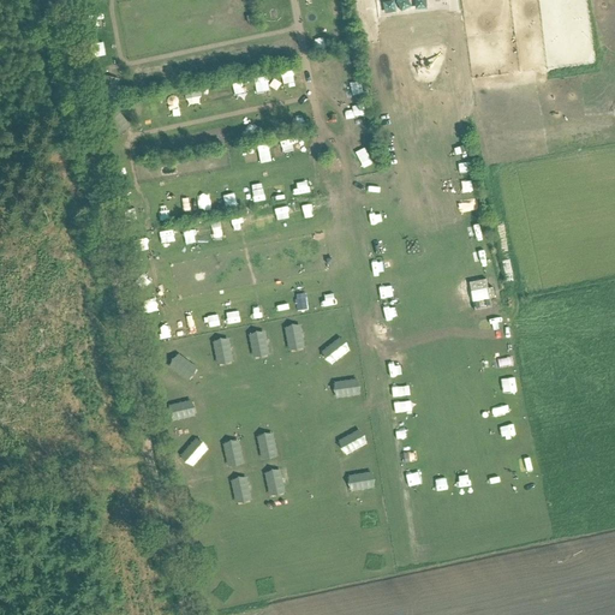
[(286,69),(286,48),(274,48),(274,69),(286,69)]
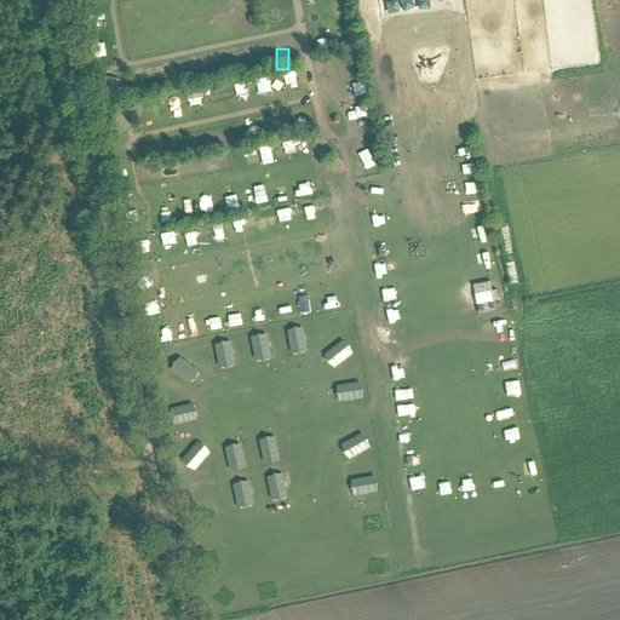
[(231,78),(233,61),(220,59),(219,76),(231,78)]
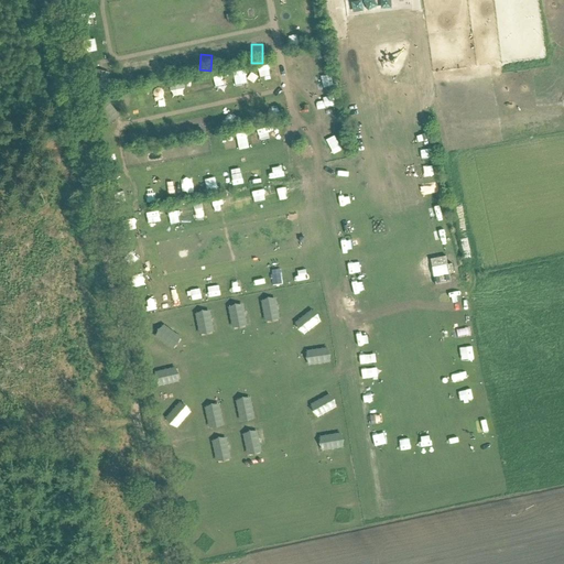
[(185,77),(186,60),(174,60),(173,77),(185,77)]
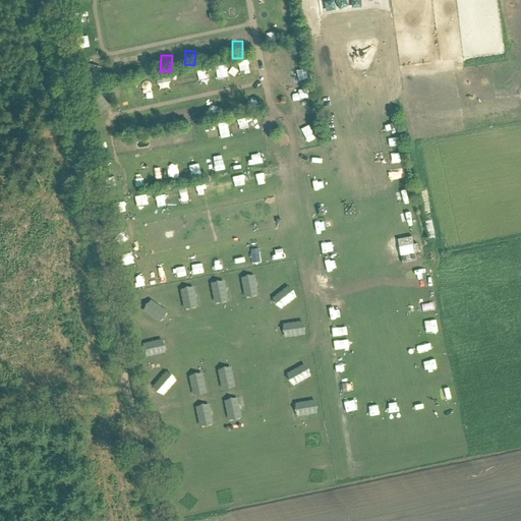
[(137,75),(148,75),(149,60),(137,60),(137,75)]
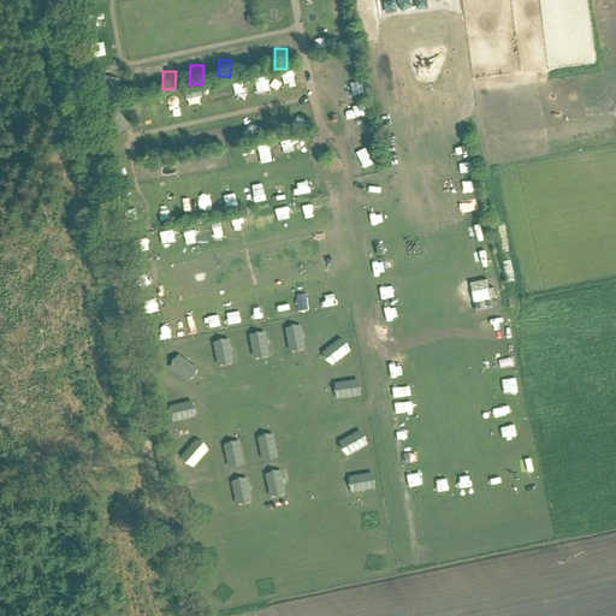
[(135,76),(132,94),(144,95),(148,77),(135,76)]
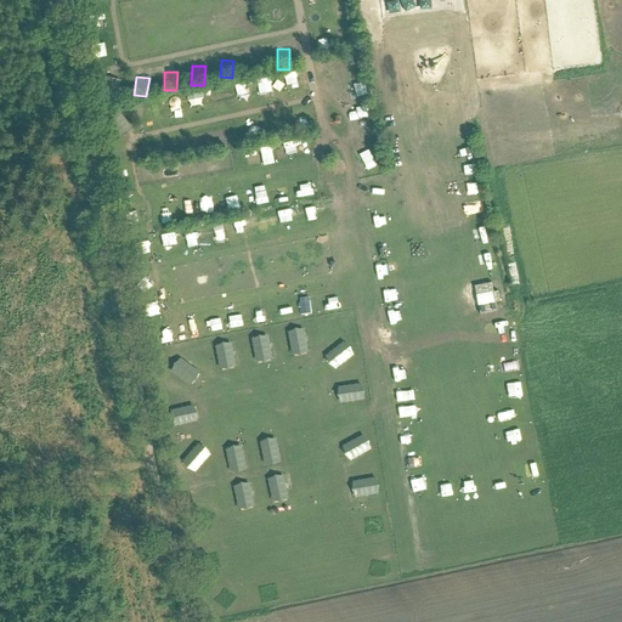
[(288,85),(295,100),(301,96),(294,82),(288,85)]
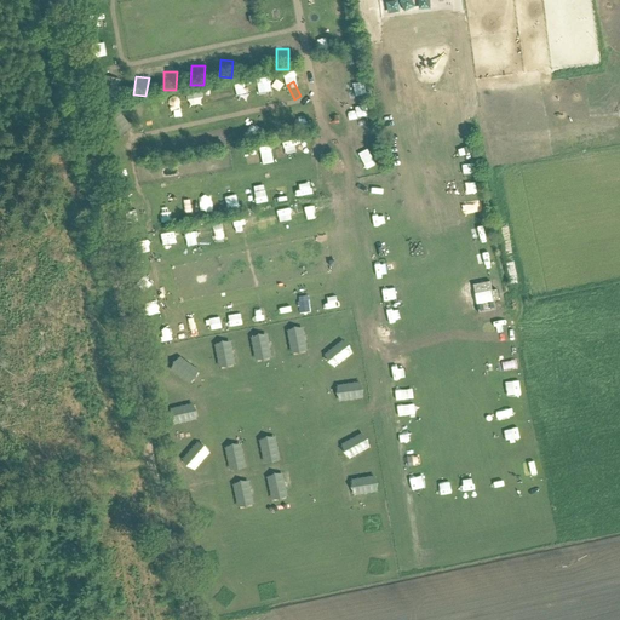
[(279,85),(287,103),(294,101),(285,82),(279,85)]
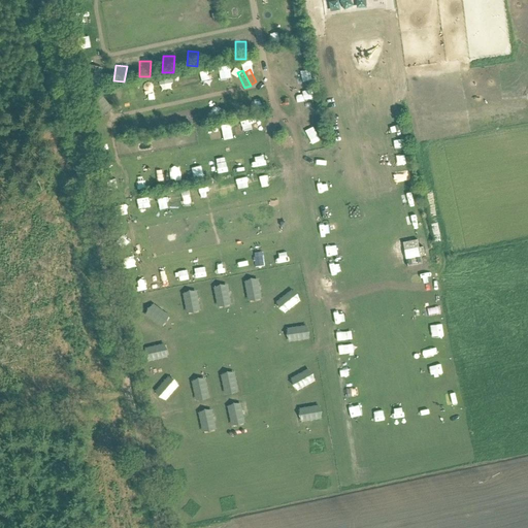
[(97,90),(101,73),(96,72),(91,88),(97,90)]
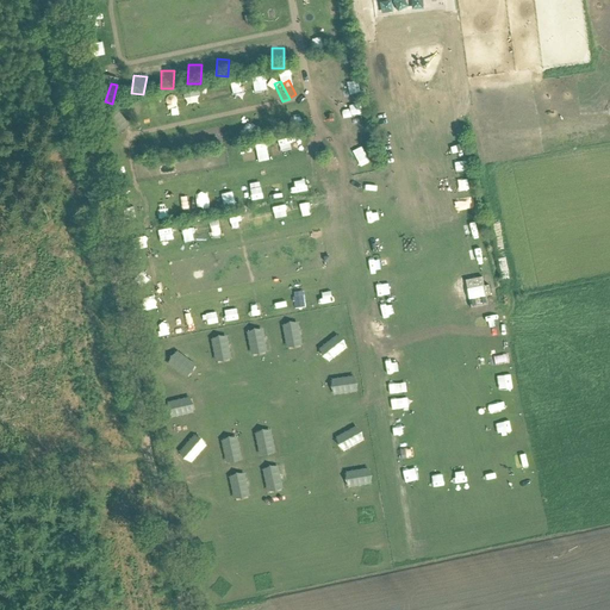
[(260,85),(247,91),(256,107),(268,100),(260,85)]
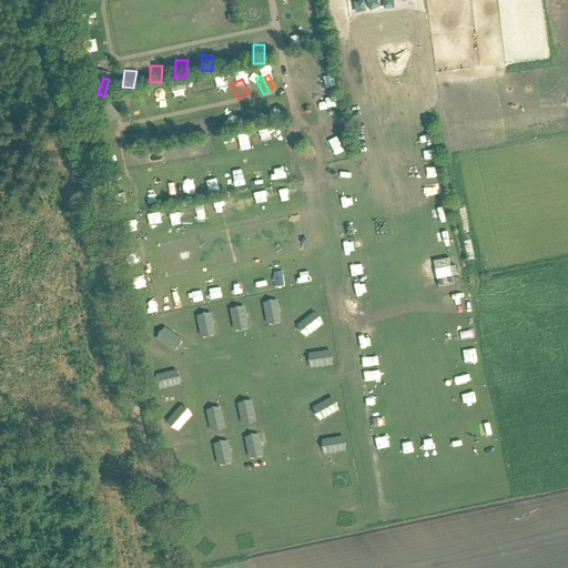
[(212,105),(224,99),(216,83),(204,89),(212,105)]
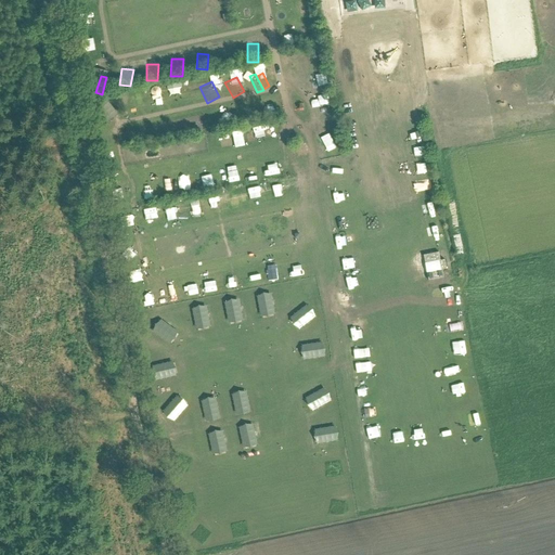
[(173,92),(183,108),(194,102),(184,86),(173,92)]
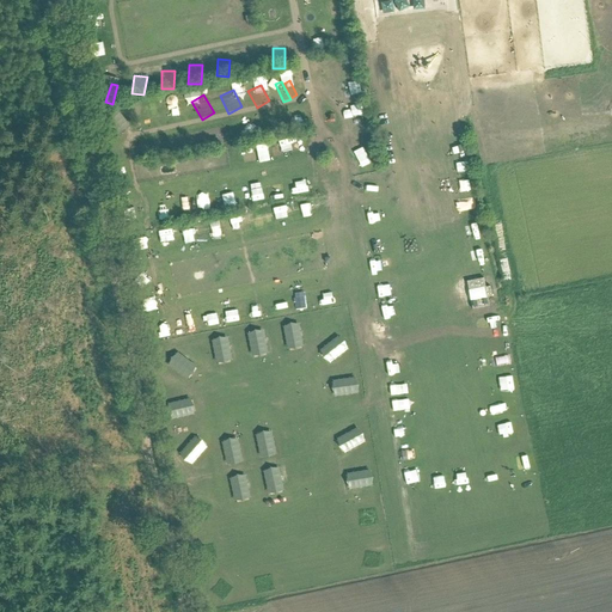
[(164,105),(171,124),(184,120),(177,101),(164,105)]
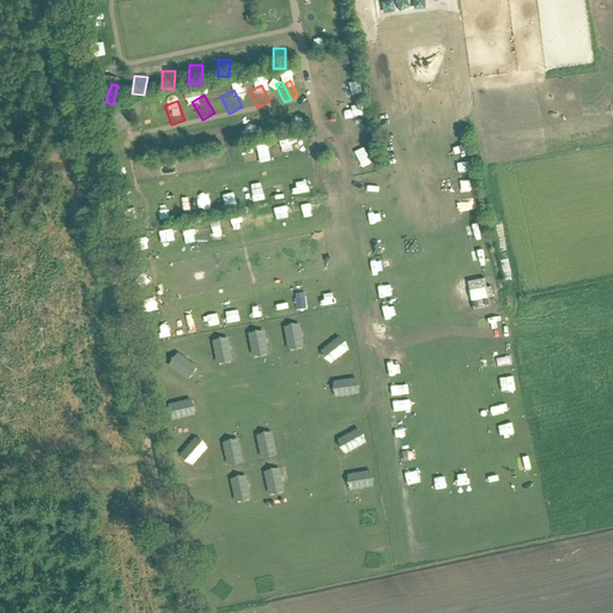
[(137,113),(145,129),(157,123),(149,108),(137,113)]
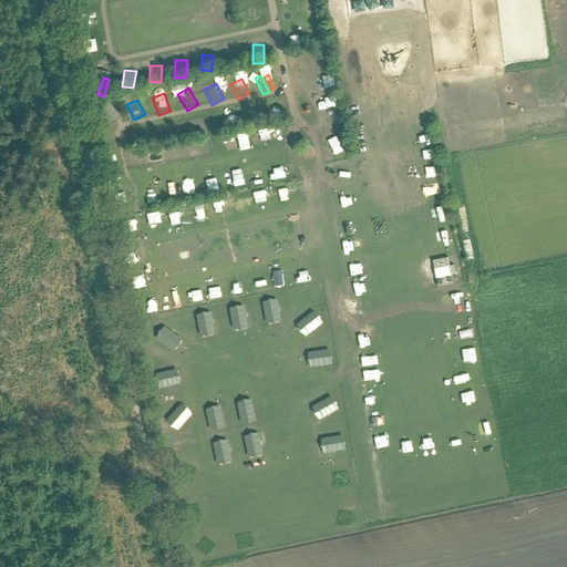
[(350,101),(351,109),(360,106),(358,100),(350,101)]
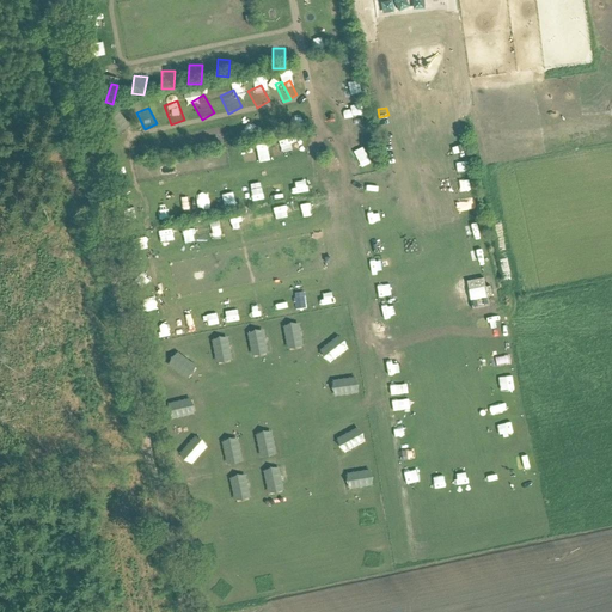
[(106,123),(122,139),(130,130),(115,115),(106,123)]
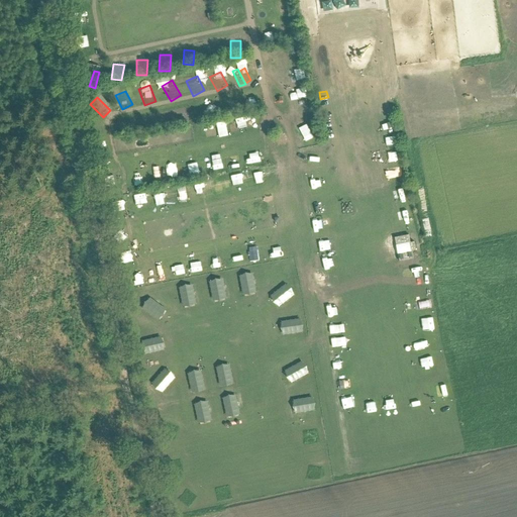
[(410,242),(409,235),(395,237),(396,245),(409,242),(410,251),(398,253),(399,262),(413,259),(412,251),(416,250),(414,242),(410,242)]
